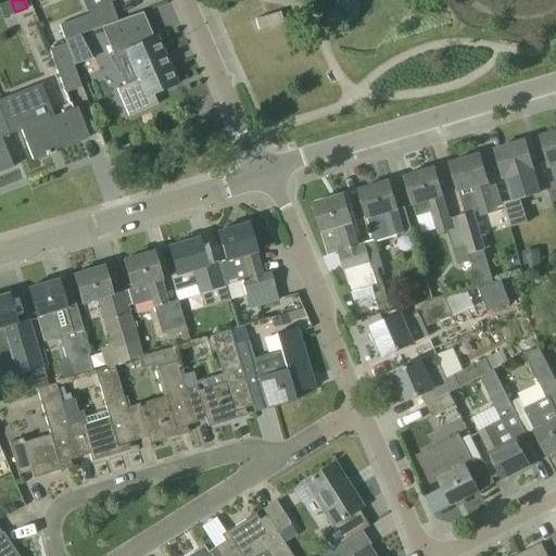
[(257,29),(282,22),(279,12),(254,20),(257,29)]
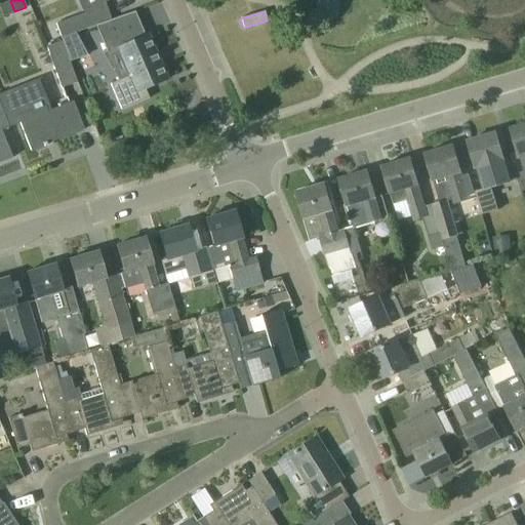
[(96,28),(107,52),(108,54),(117,50),(128,76),(119,80),(109,84),(121,111),(149,98),(145,89),(167,79),(148,34),(144,36),(133,12),(118,18),(112,21),(96,28)]
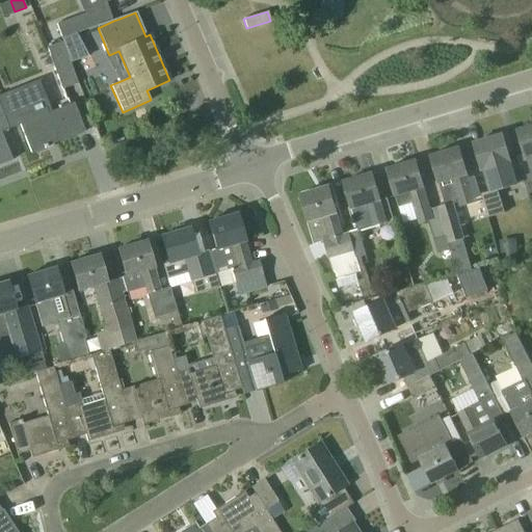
[(56,25),(61,37),(81,31),(76,18),(56,25)]
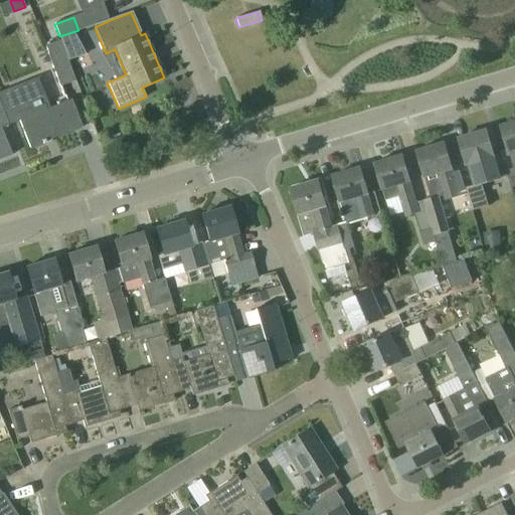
[(60,40),(48,44),(45,45),(60,86),(75,80),(60,40)]
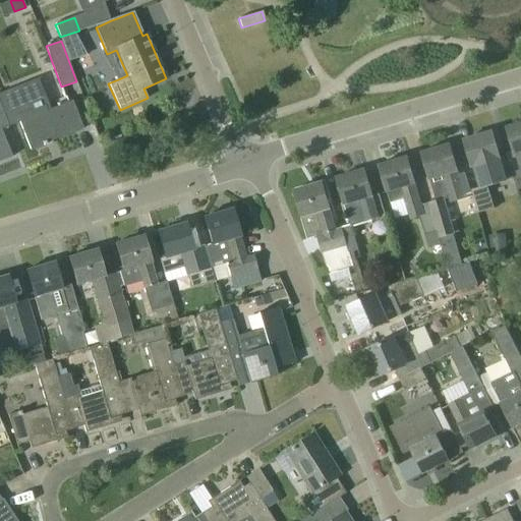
[(5,92),(0,93),(0,101),(10,126),(19,123),(30,150),(43,145),(44,146),(46,145),(45,139),(52,137),(54,140),(82,128),(72,101),(47,111),(44,104),(16,115),(9,99),(8,100),(5,92)]
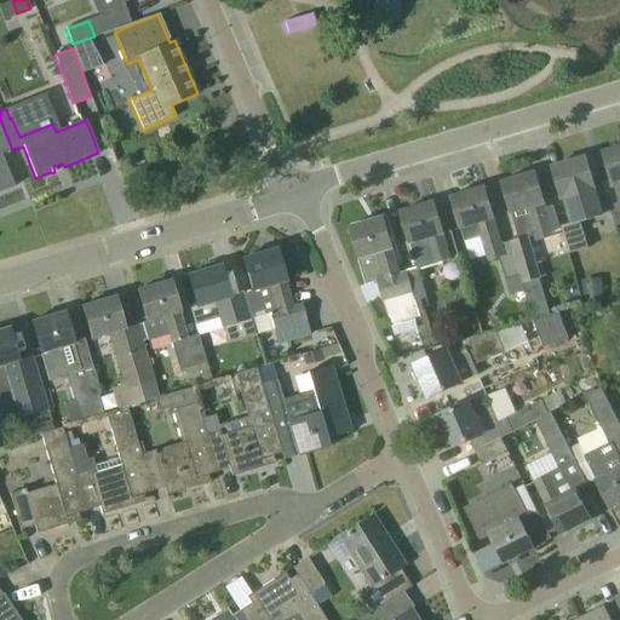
[(0,120),(0,191),(13,187),(1,155),(12,150),(0,120)]
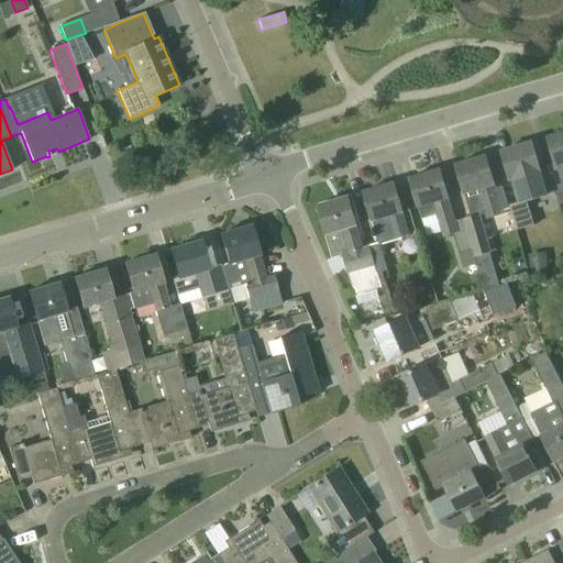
[(562,133),(548,139),(562,185),(562,184),(562,133)]
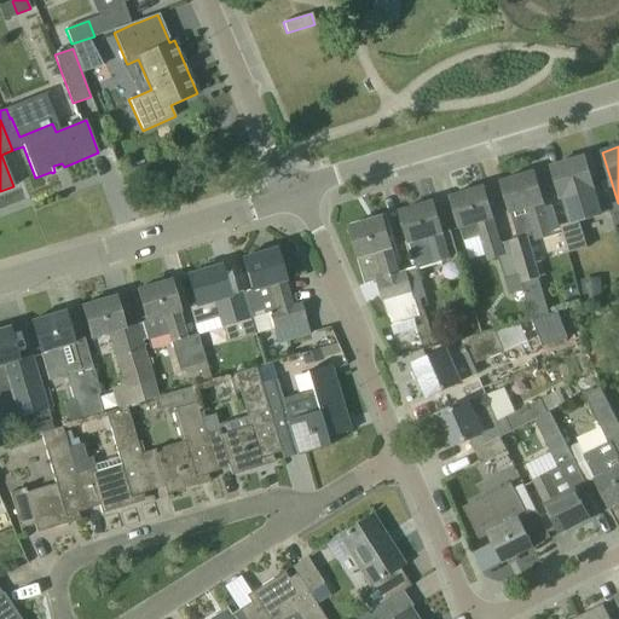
[(588,248),(579,221),(611,212),(603,185),(594,187),(585,157),(551,167),(561,198),(565,198),(572,223),(560,226),(568,254),(588,248)]
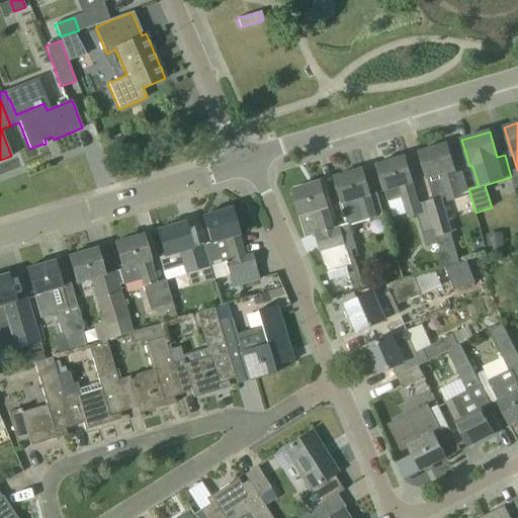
[(427,201),(435,231),(437,238),(452,233),(442,199),(447,198),(448,202),(462,198),(454,171),(447,144),(420,152),(427,179),(429,178),(435,199),(427,201)]
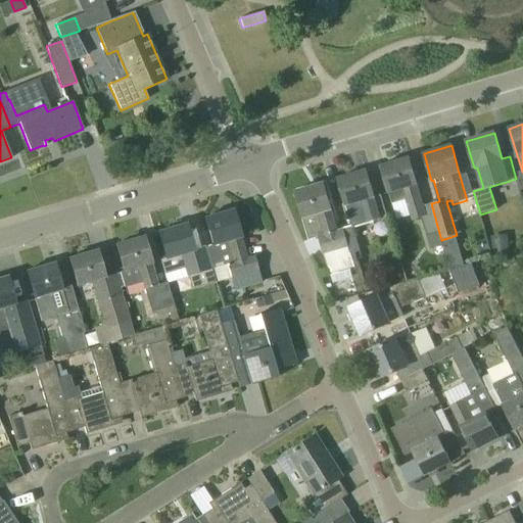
[(439,233),(431,203),(422,206),(416,186),(417,186),(409,158),(381,167),(392,204),(407,199),(413,221),(424,218),(433,248),(443,245),(441,240),(439,233)]
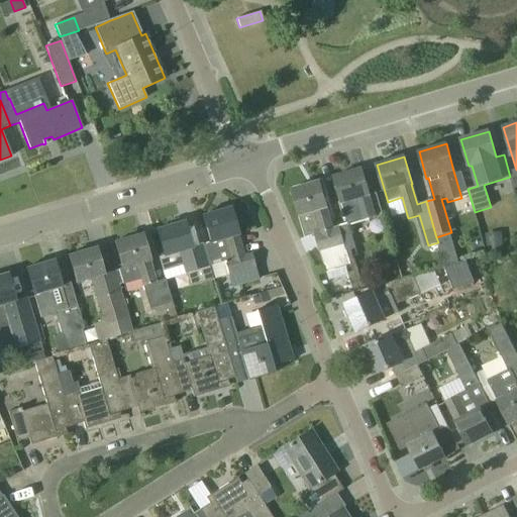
[(348,224),(339,227),(346,251),(356,248),(349,225),(376,217),(369,196),(370,195),(362,169),(334,177),(342,204),(348,224)]
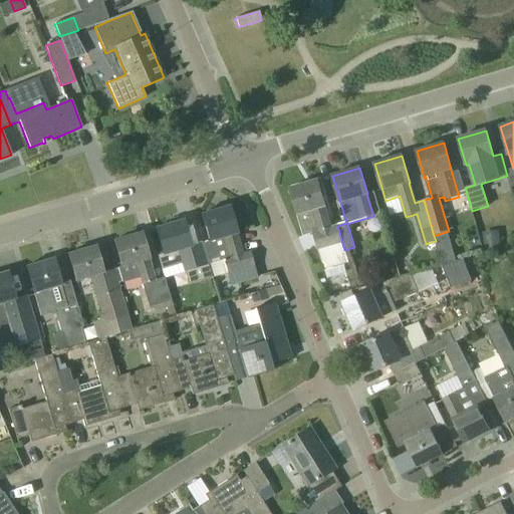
[(344,250),(337,226),(331,227),(325,207),(326,206),(317,180),(290,189),(298,215),(304,236),(313,233),(324,269),(347,262),(344,250)]
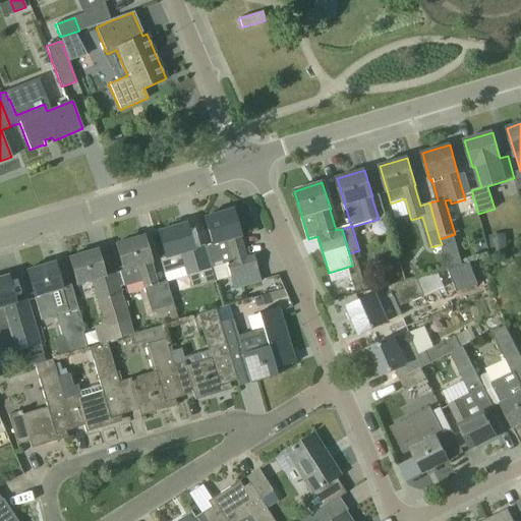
[(230,277),(256,269),(253,255),(245,257),(239,236),(231,210),(204,218),(212,244),(205,246),(212,268),(226,264),(230,277)]
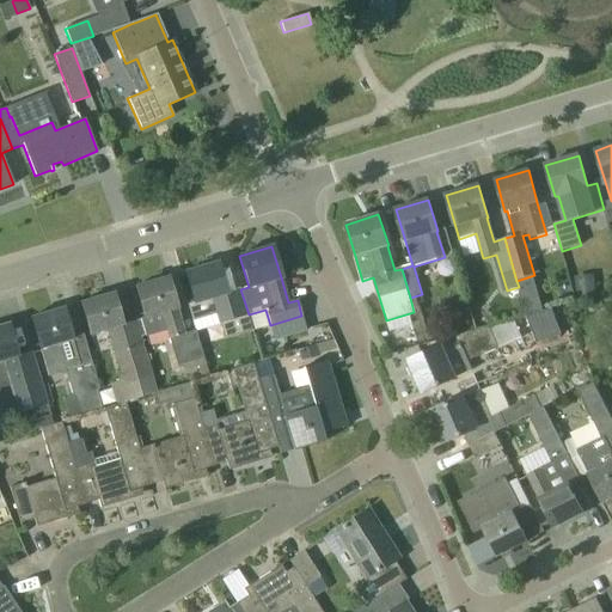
[(185,271),(194,303),(188,304),(195,330),(249,314),(240,289),(226,293),(218,262),(185,271)]
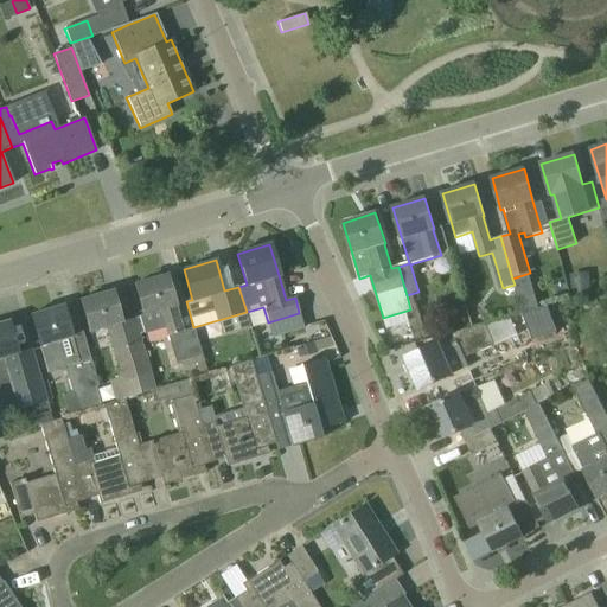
[(176,363),(202,356),(193,327),(181,331),(166,275),(134,285),(142,314),(139,315),(144,332),(164,326),(176,363)]
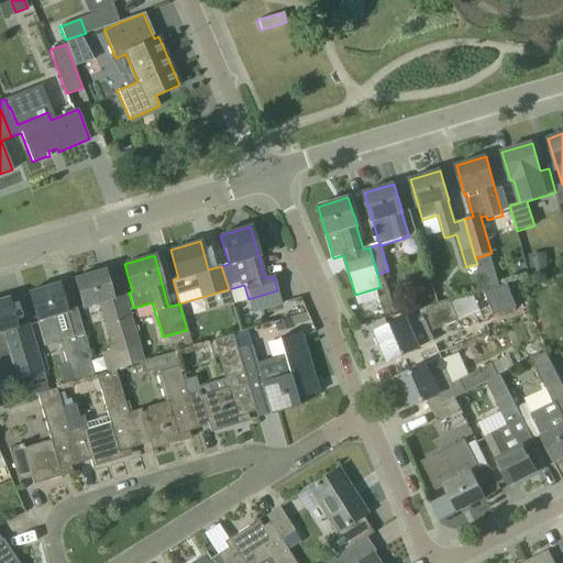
[(106,373),(117,370),(144,362),(124,295),(112,299),(103,269),(74,278),(83,307),(98,302),(105,326),(105,327),(111,350),(100,353),(106,373)]
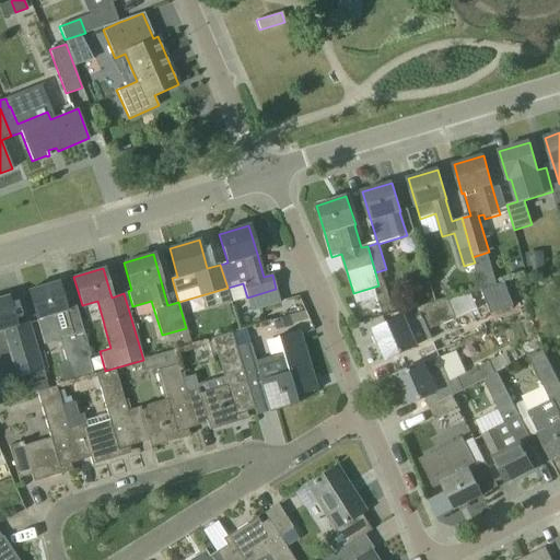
[(66,364),(88,358),(90,357),(85,339),(80,323),(74,304),(65,307),(58,281),(27,291),(39,333),(55,327),(58,336),(61,335),(62,338),(58,339),(66,364)]
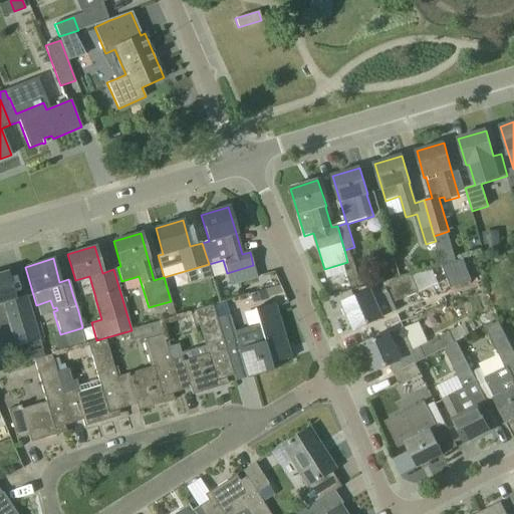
[(381,317),(397,310),(393,302),(438,283),(432,268),(382,282),(384,286),(370,292),(369,292),(343,303),(355,329),(381,317)]
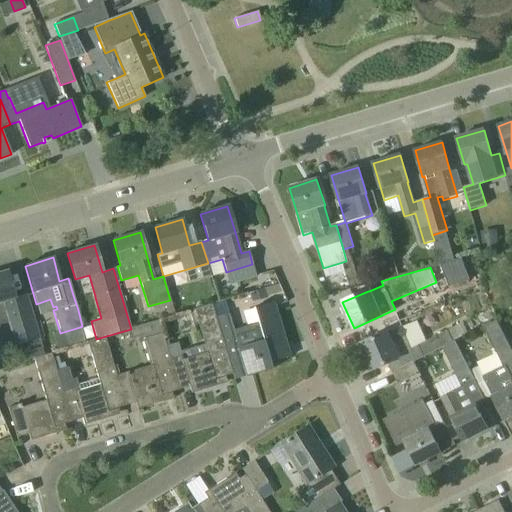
[(0,314),(11,311),(20,344),(39,338),(27,294),(15,297),(7,271),(0,273),(0,314)]
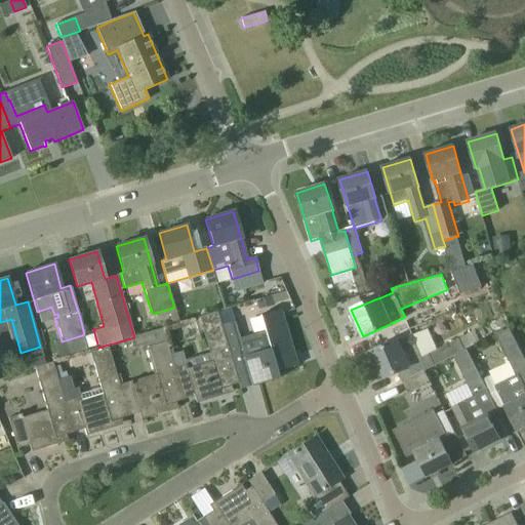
[(234,320),(220,324),(238,384),(249,379),(251,387),(279,378),(277,372),(296,366),(280,310),(259,316),(264,330),(239,338),(234,320)]
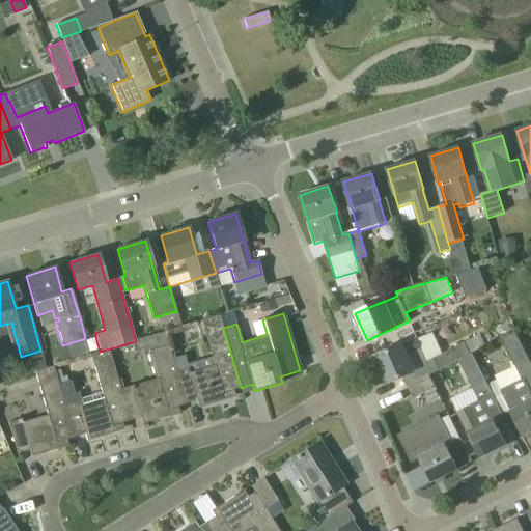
[(184,355),(172,358),(176,372),(175,372),(185,403),(196,400),(198,408),(225,399),(223,393),(241,388),(223,328),(219,315),(197,323),(200,335),(205,334),(212,357),(216,370),(191,378),(184,355)]
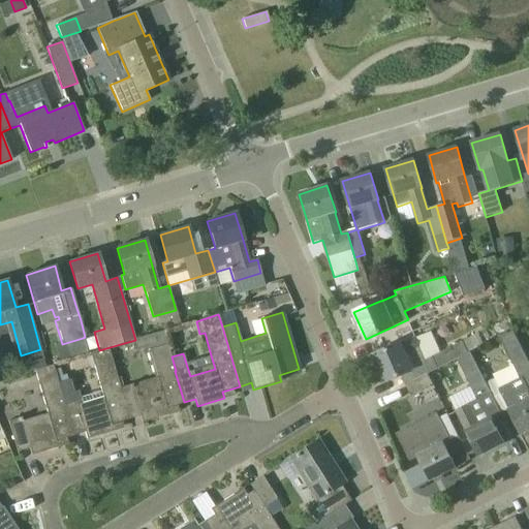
[(138,349),(166,343),(163,331),(136,337),(138,349)]
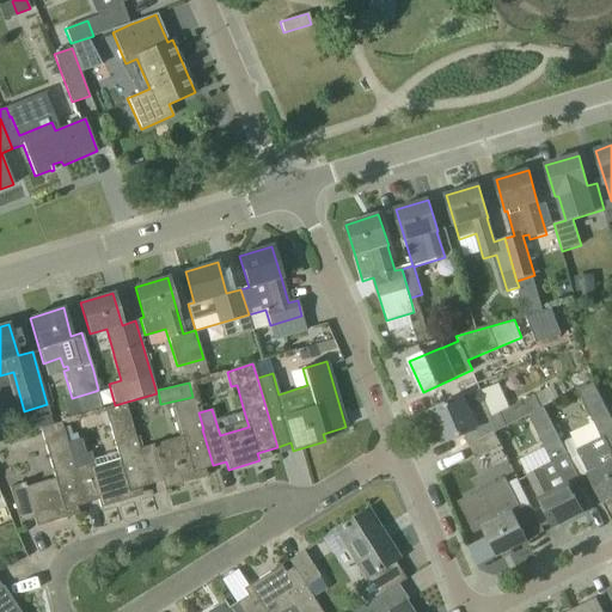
[(580,478),(588,475),(603,503),(611,499),(611,446),(606,435),(611,433),(611,418),(593,383),(577,391),(595,427),(562,444),(580,478)]
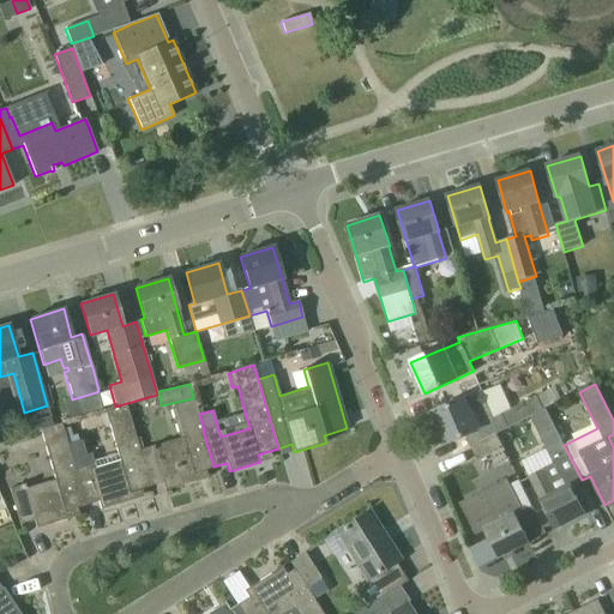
[(468,434),(473,446),(497,434),(529,417),(546,409),(563,401),(555,387),(511,409),(493,417),(482,392),(464,401),(464,399),(433,413),(446,444),(468,434)]
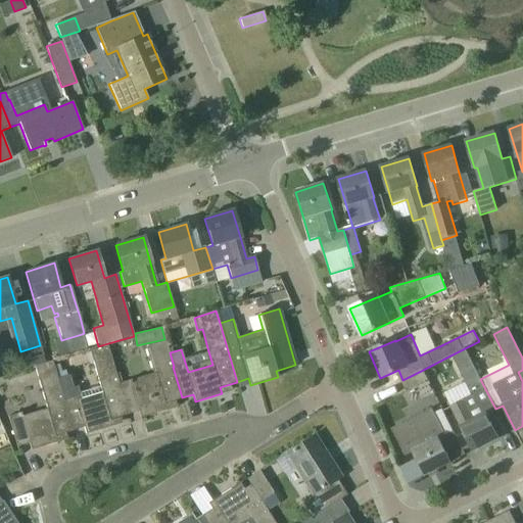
[(174,367),(170,352),(167,343),(165,340),(148,345),(158,381),(134,388),(131,379),(120,383),(119,383),(129,414),(138,411),(140,418),(168,410),(165,402),(182,397),(173,367),(174,367)]
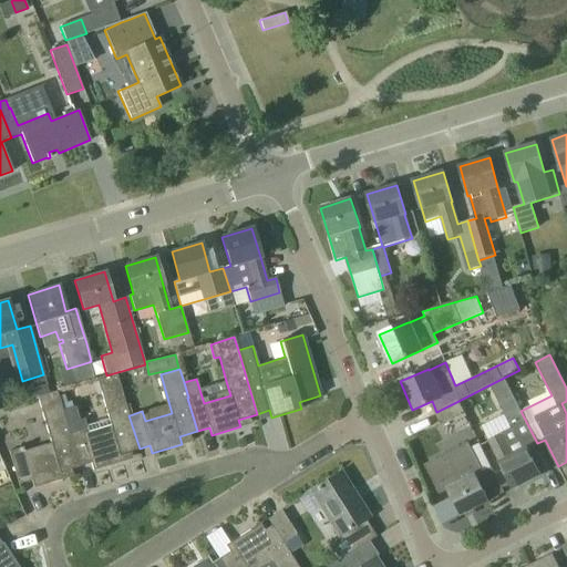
[(117,372),(106,375),(96,379),(112,431),(85,439),(82,429),(70,432),(69,432),(79,466),(91,463),(93,471),(122,462),(120,454),(140,449),(129,415),(130,415),(117,372)]
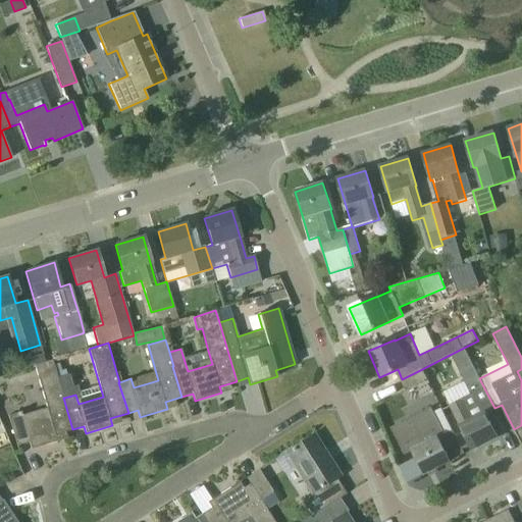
[(494,408),(479,378),(464,348),(450,355),(470,396),(449,406),(460,426),(459,426),(472,451),(498,437),(484,413),(494,408)]
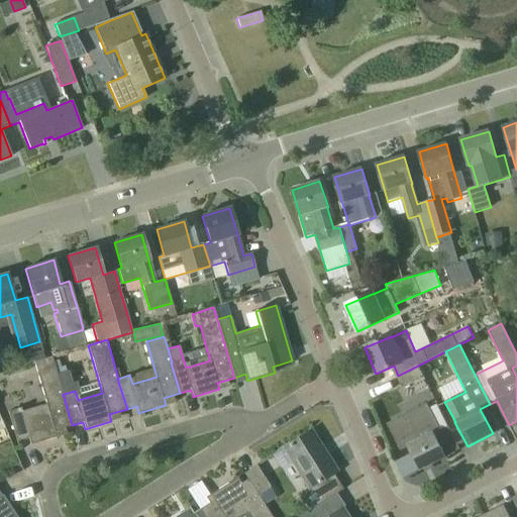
[(55,430),(72,425),(63,394),(64,394),(53,356),(33,362),(47,409),(23,416),(21,408),(8,412),(16,441),(28,438),(30,444),(57,437),(55,430)]
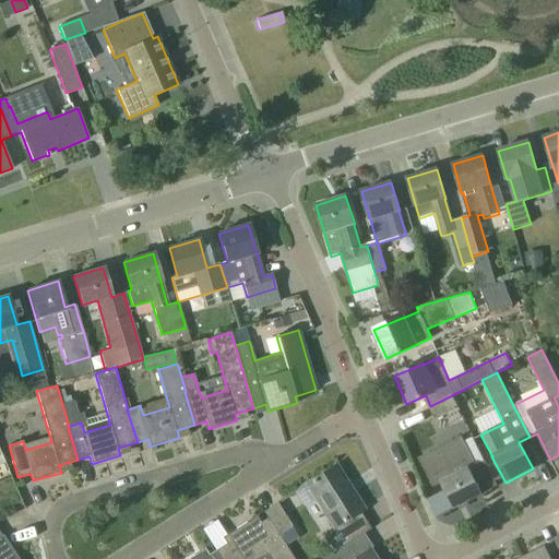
[(436,419),(459,407),(452,395),(430,406),(429,407),(436,419)]
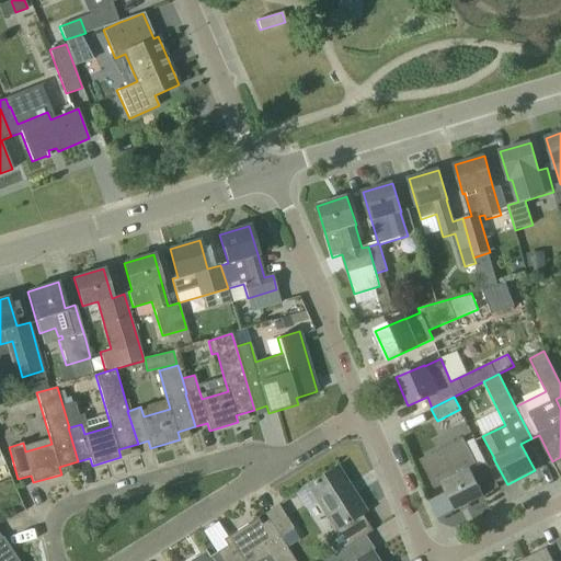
[(477,467),(462,438),(420,460),(434,489),(443,484),(446,493),(455,510),(456,511),(469,504),(471,505),(481,501),(481,497),(483,496),(470,470),(477,467)]
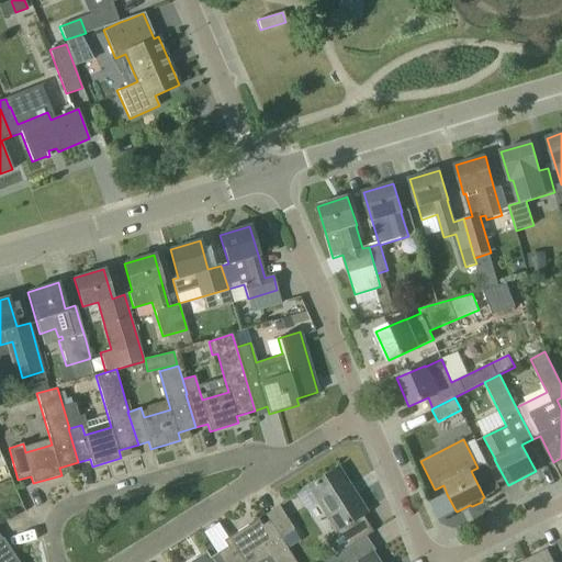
[(335,531),(362,515),(366,512),(355,495),(352,496),(336,471),(339,469),(338,468),(307,486),(335,531)]
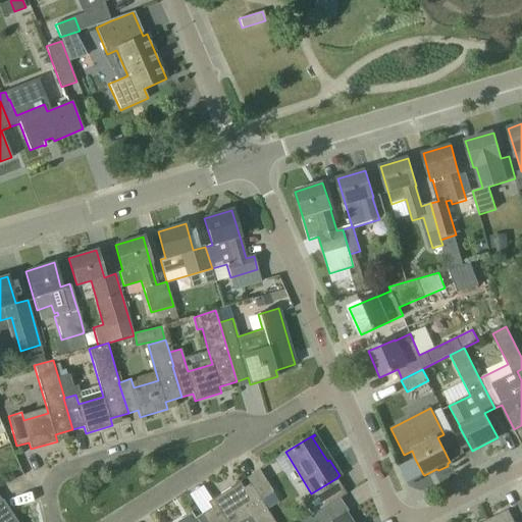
[(415,459),(400,467),(407,482),(423,474),(415,459)]
